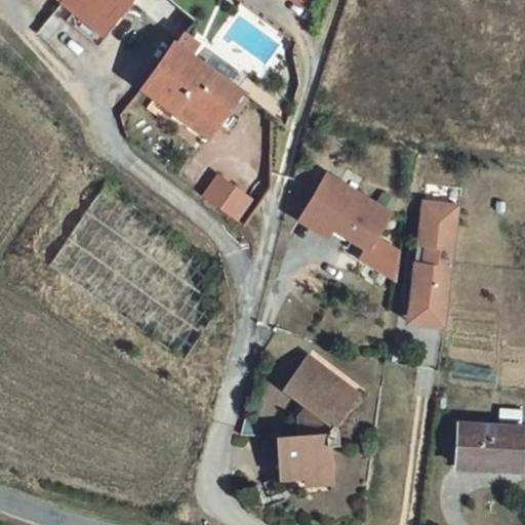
[(49,0),(65,12),(74,0),(49,0)]
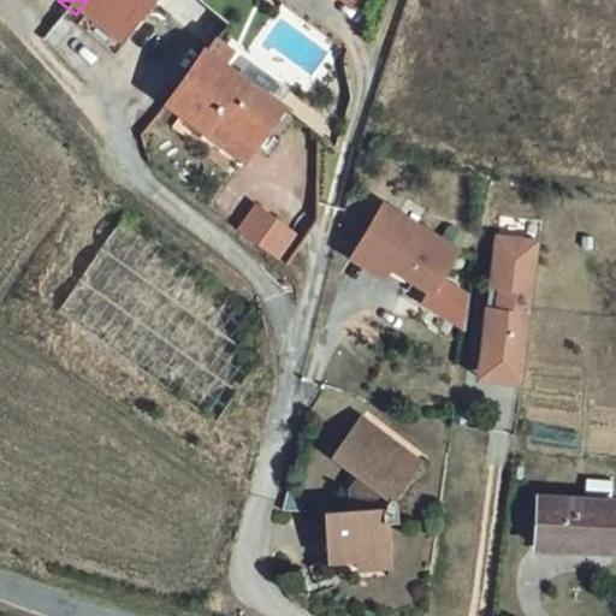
[(87,0),(76,15),(125,53),(165,0),(87,0)]
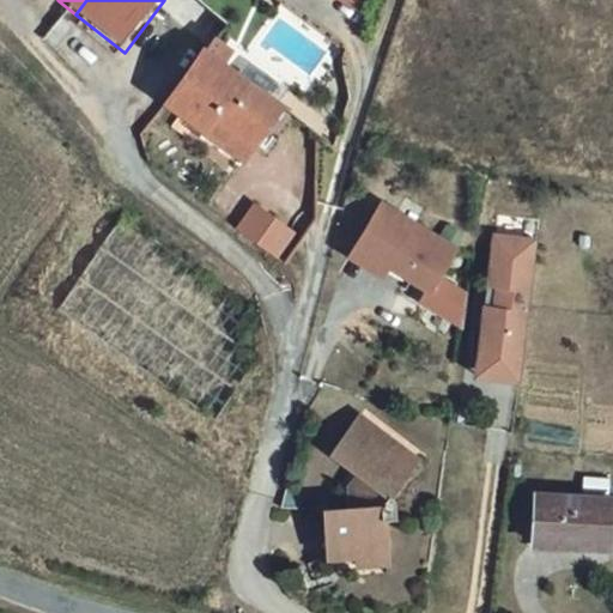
[(252,156),(279,120),(207,62),(165,116),(183,129),(196,113),(252,156)]
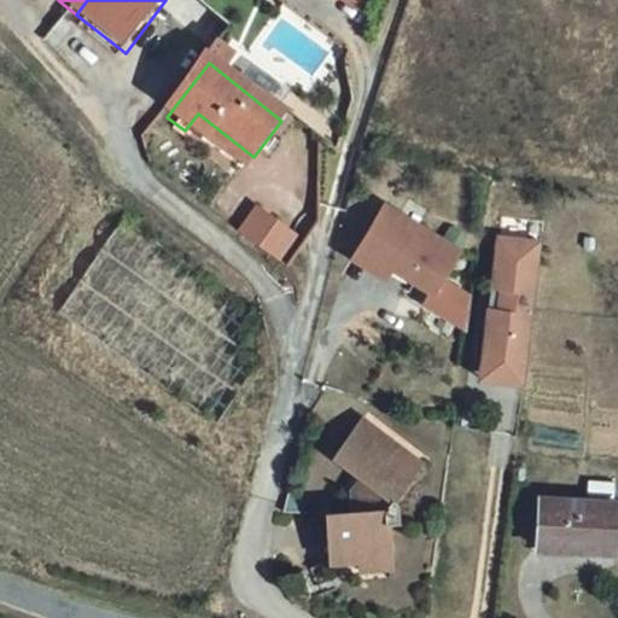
[(459,248),(383,208),(359,251),(354,262),(386,279),(392,268),(435,291),(426,307),(466,330),(470,297),(441,280),(459,248)]
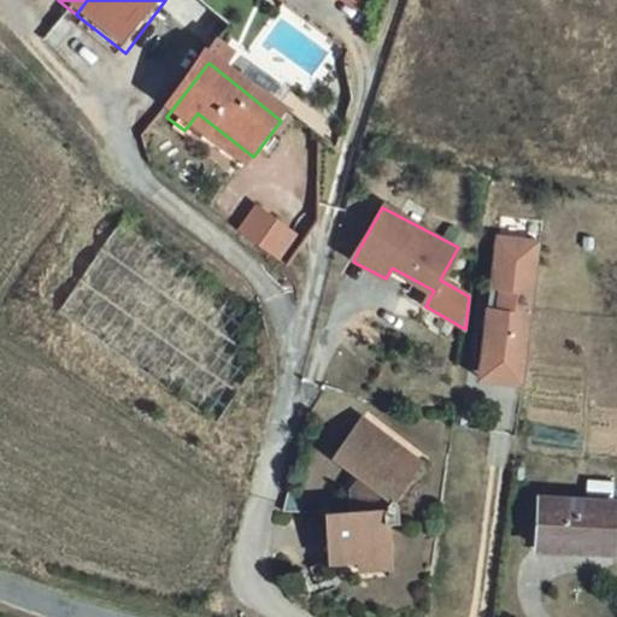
[(253,213),(235,238),(274,266),(292,242),(253,213)]
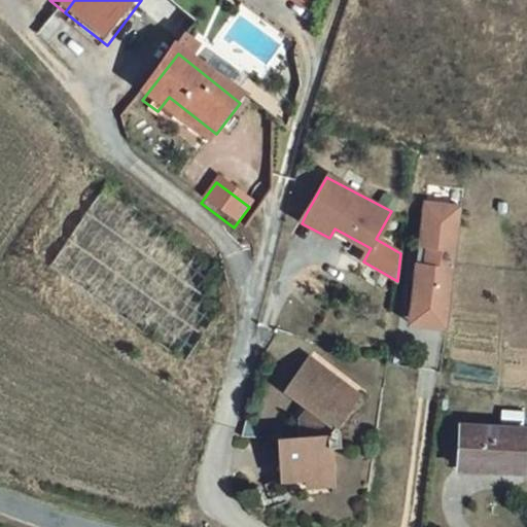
[(461,203),(424,198),(412,299),(410,319),(447,323),(449,303),(461,203)]
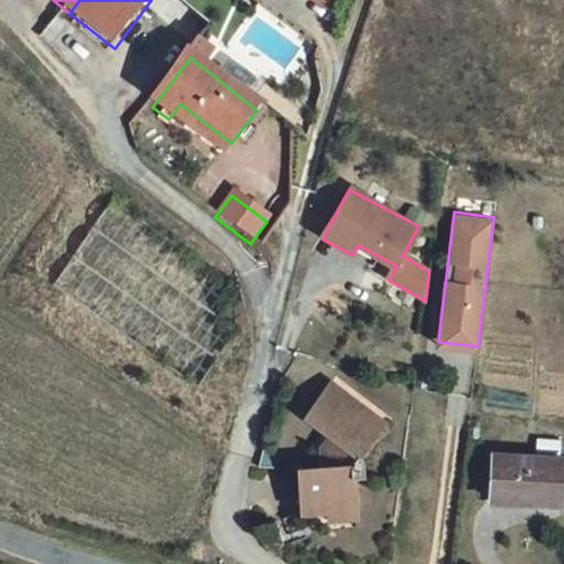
[(299,496),(300,518),(328,517),(329,525),(351,524),(351,522),(357,521),(355,480),(365,479),(364,462),(389,421),(342,391),(337,398),(323,389),(307,414),(312,418),(306,425),(316,432),(321,435),(317,442),(325,446),(321,453),(322,469),(296,472),(299,496)]
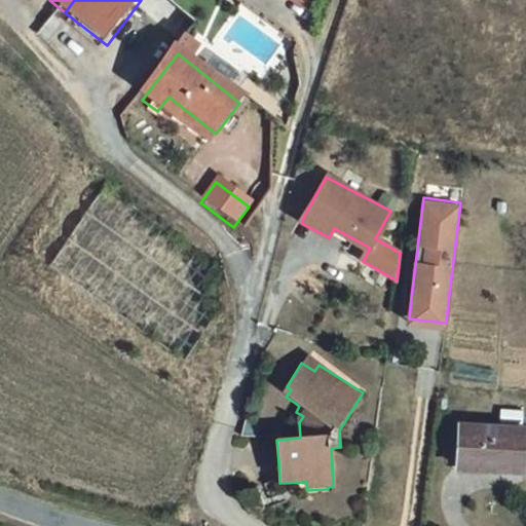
[(525,428),(460,423),(457,463),(488,465),(487,473),(525,476),(525,428)]
